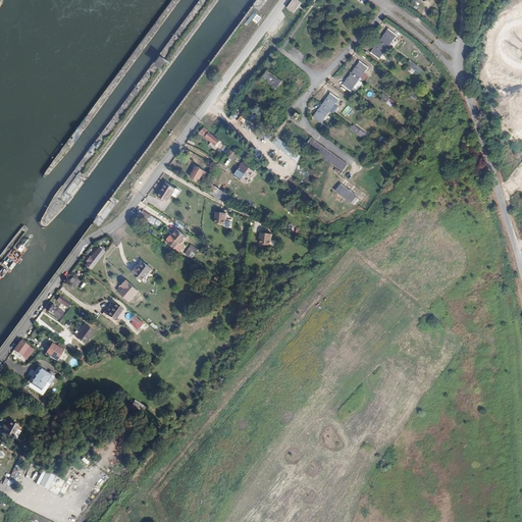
[(254,7),(260,11),(265,3),(260,0),(258,4),(256,3),(254,7)]
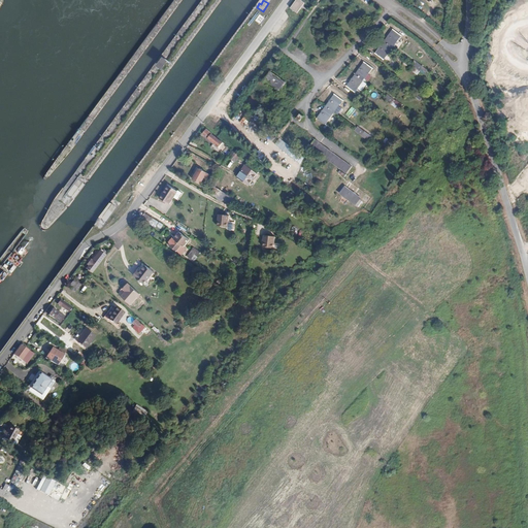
[(299,0),(298,0),(291,9),(298,14),(304,4),(299,0)]
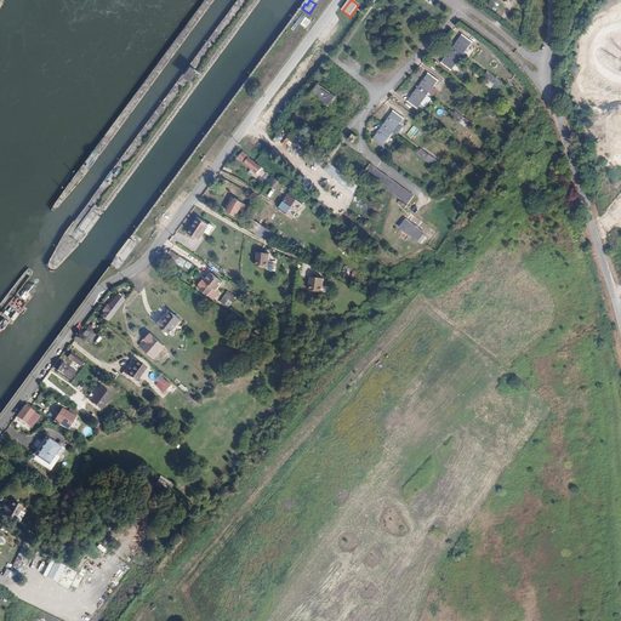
[(463,36),(454,50),(463,57),(473,44),(463,36)]
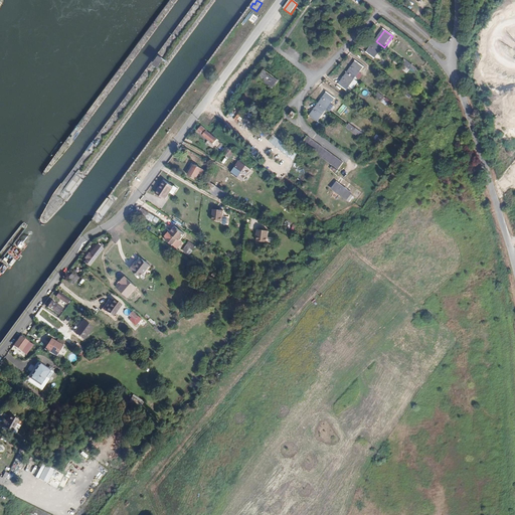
[(376,41),(367,52),(375,58),(384,47),(376,41)]
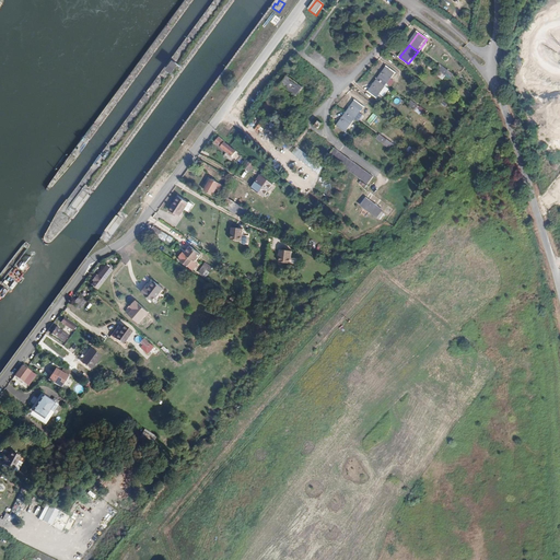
[(387,68),(377,79),(387,86),(396,74),(387,68)]
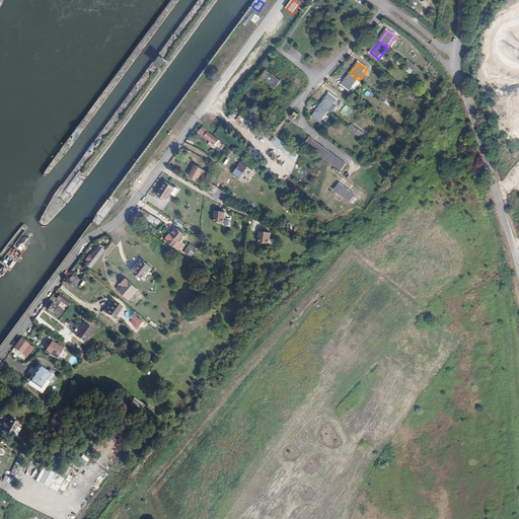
[(263,80),(277,91),(283,83),(269,72),(263,80)]
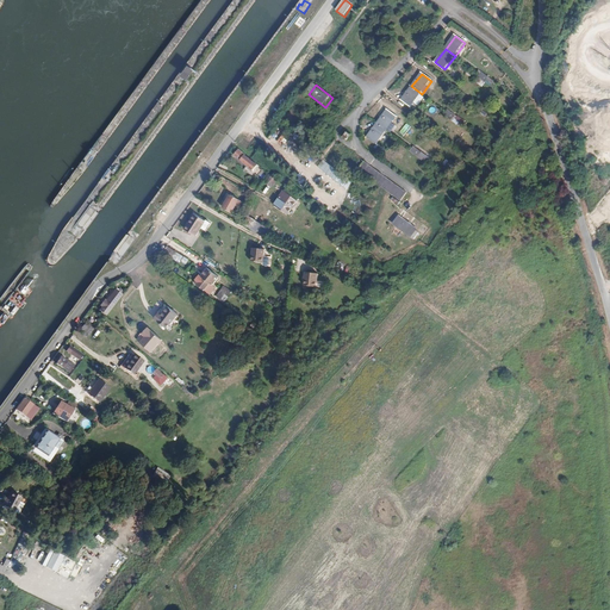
[(411,86),(400,100),(411,107),(422,94),(411,86)]
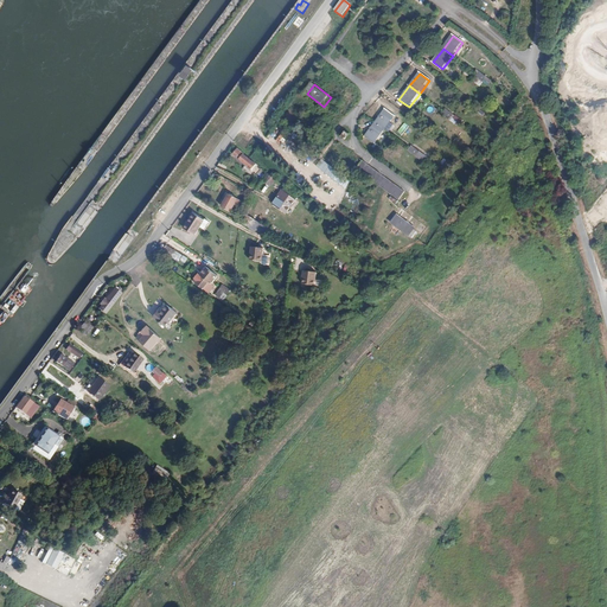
[(385,108),(375,122),(384,129),(395,115),(385,108)]
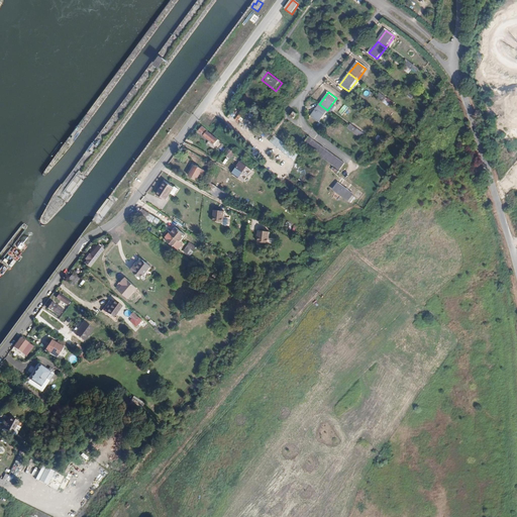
[(319,104),(310,115),(318,122),(327,110),(319,104)]
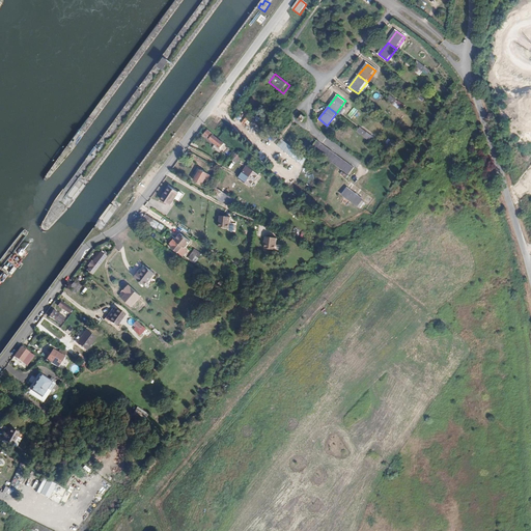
[(353,118),(358,110),(353,107),(348,115),(353,118)]
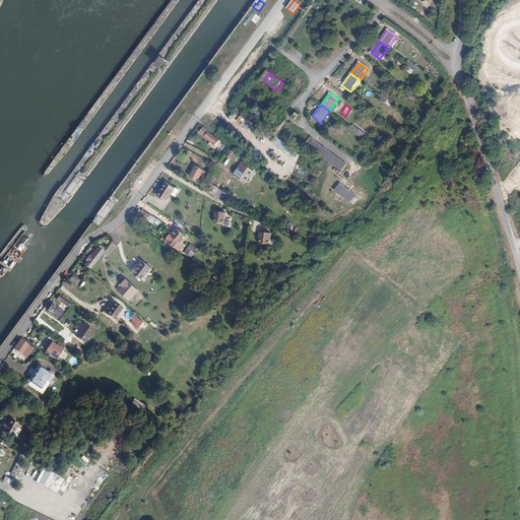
[(368,134),(353,124),(349,129),(365,139),(368,134)]
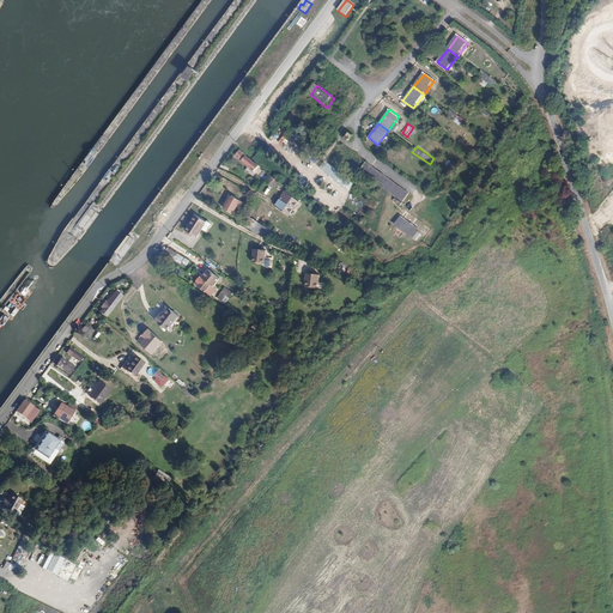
[(242,161),(261,177),(265,173),(252,162),(253,161),(247,156),(242,161)]
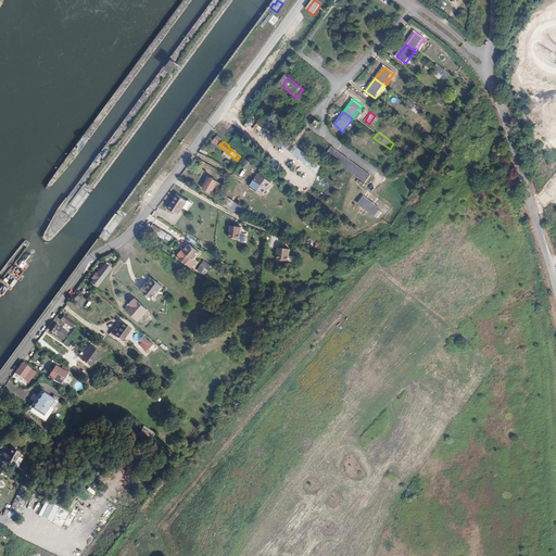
[(329,158),(363,184),(369,176),(336,150),(329,158)]
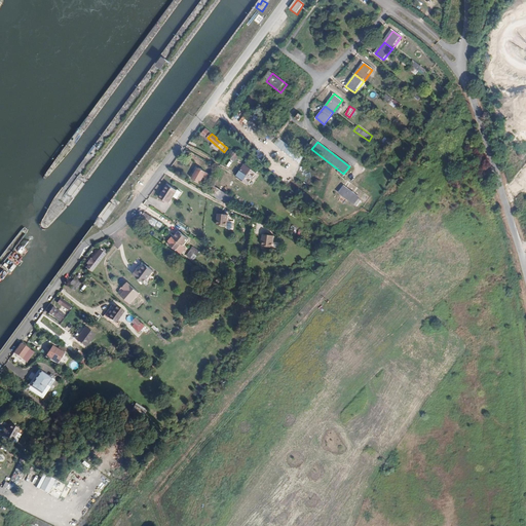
[(238,156),(233,162),(239,166),(243,161),(238,156)]
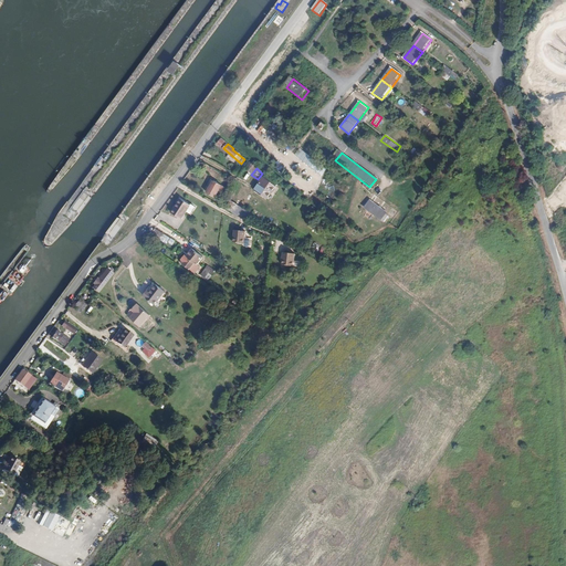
[(215,181),(208,194),(215,197),(221,186),(215,181)]
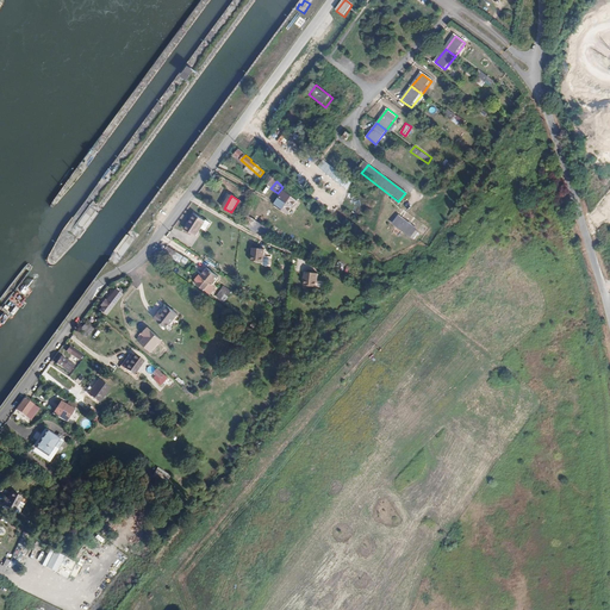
[(293,219),(294,218),(303,207),(291,197),(281,210),(284,212),(293,219)]
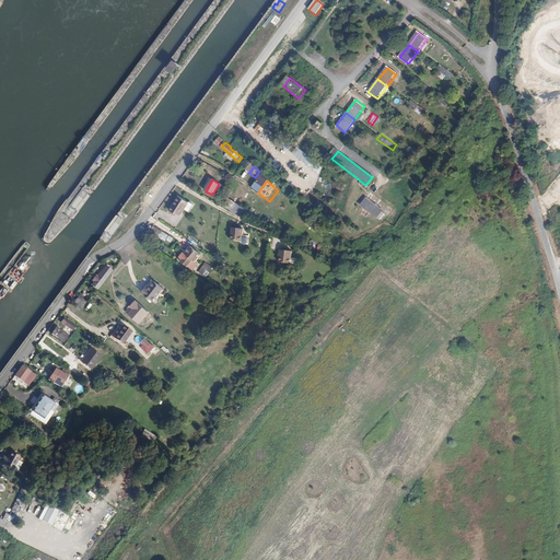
[(378,217),(384,209),(366,197),(361,205),(378,217)]
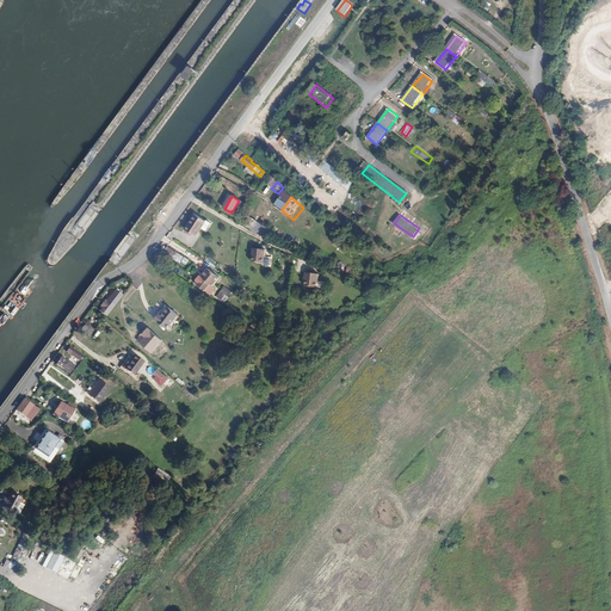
[(208,224),(203,232),(208,233),(213,226),(198,216),(193,222),(196,224),(199,218),(208,224)]
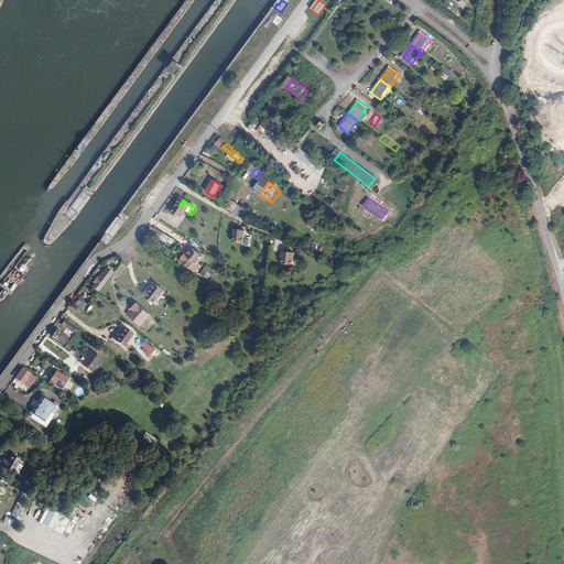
[(179,205),(173,215),(183,221),(187,214),(192,207),(184,202),(181,207),(179,205)]
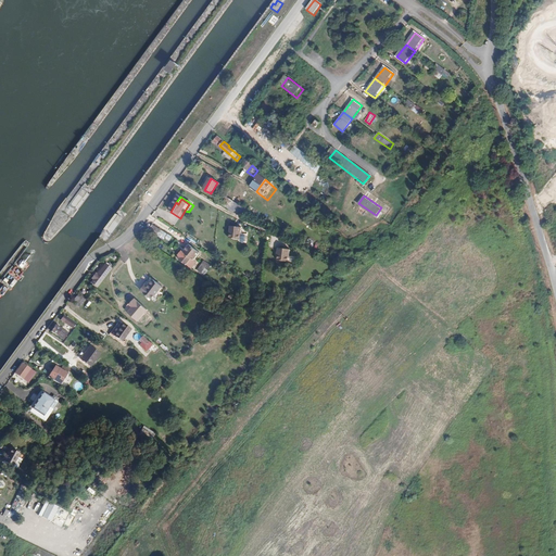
[(159,229),(174,238),(177,232),(151,216),(147,222),(149,223),(156,227),(159,229)]
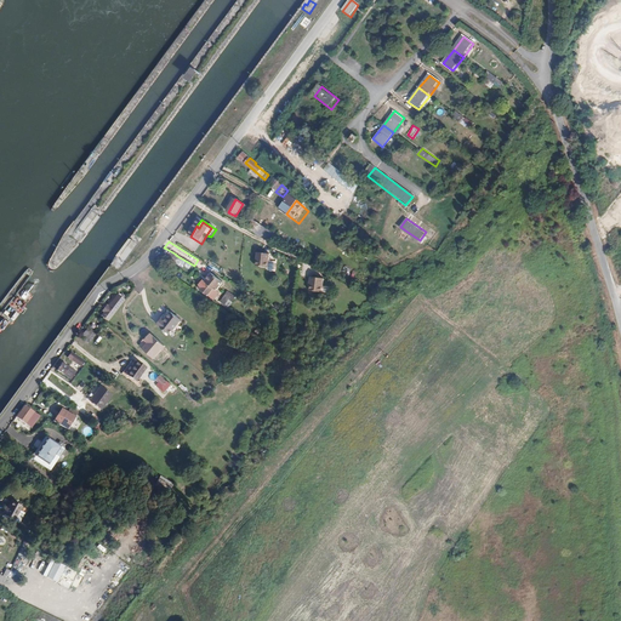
[(257,252),(256,266),(268,267),(268,262),(269,254),(257,252)]
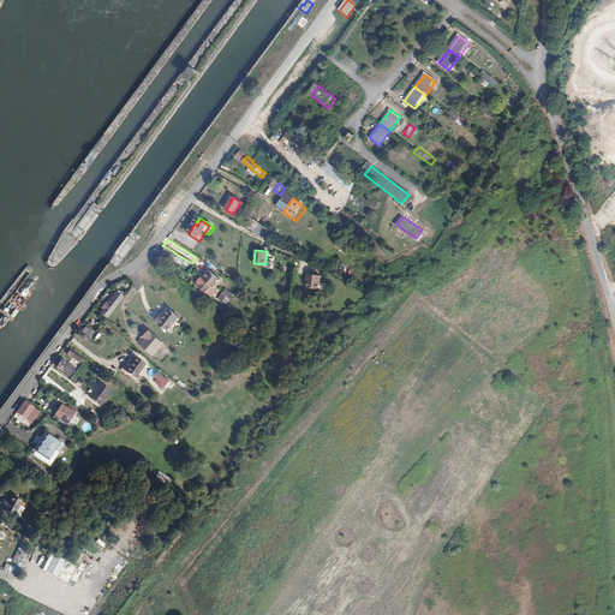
[(199,272),(196,278),(204,284),(208,278),(210,279),(216,272),(204,263),(199,272)]
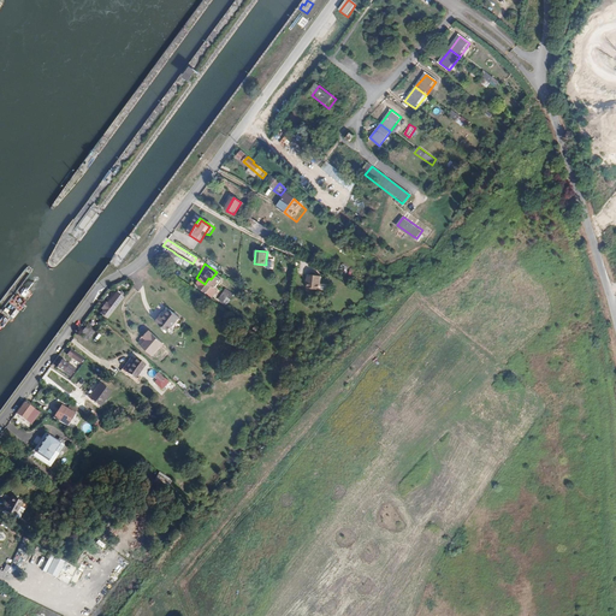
[(309,274),(307,288),(319,290),(320,284),(321,276),(309,274)]
